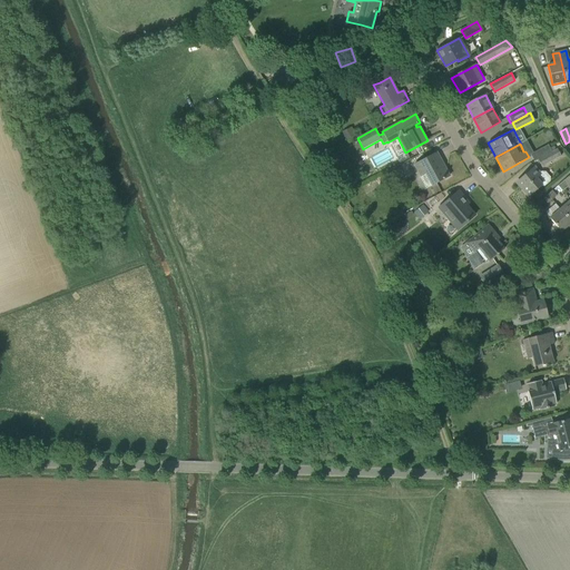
[(533,161),(537,159),(551,151),(547,145),(530,154),(533,161)]
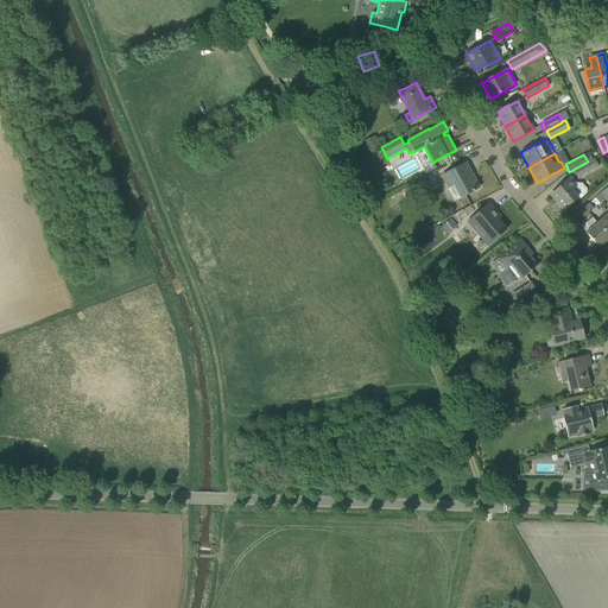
[(588,162),(572,170),(577,178),(597,166),(593,158),(588,162)]
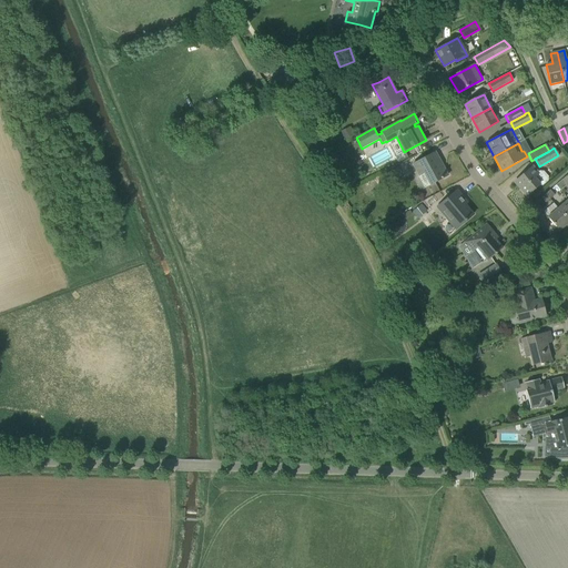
[(413,164),(418,175),(424,173),(429,185),(447,175),(435,152),(413,164)]
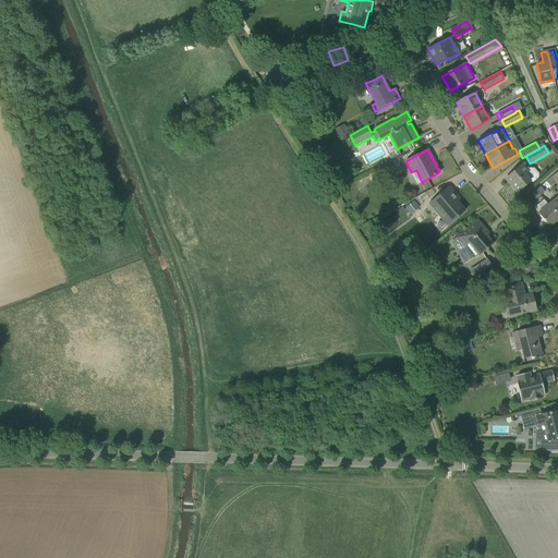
[(379,169),(384,177),(395,170),(390,164),(383,168),(379,169)]
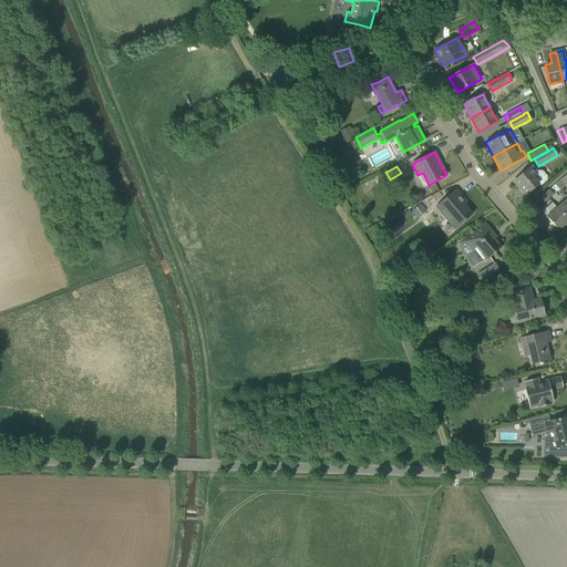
[(538,172),(537,173),(532,166),(514,182),(525,195),(538,184),(542,185),(546,181),(546,176),(543,172),(538,172)]
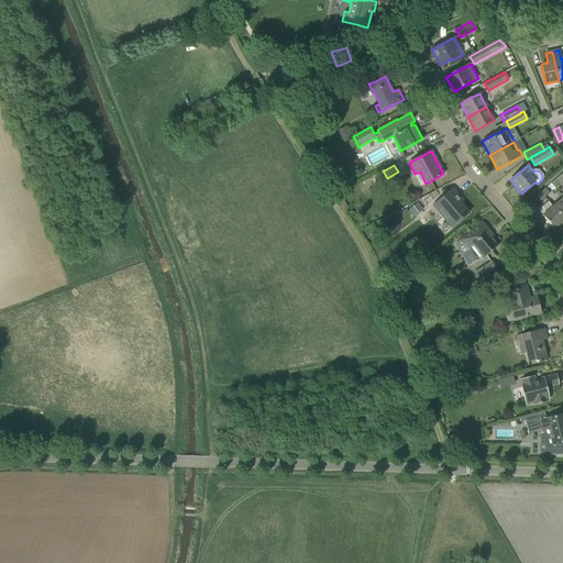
[(372,176),(376,184),(386,178),(382,170),(372,176)]
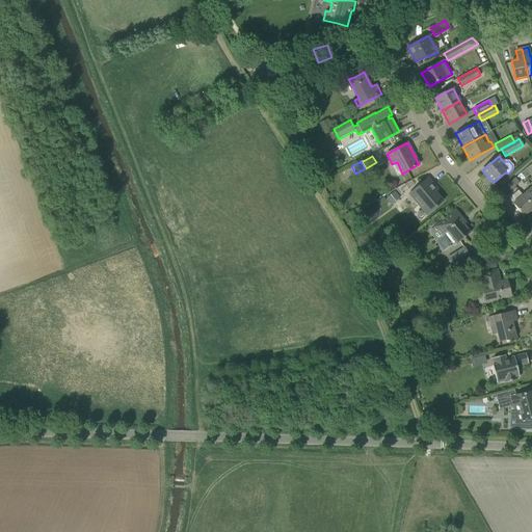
[(431,187),(433,185),(428,178),(408,194),(426,215),(443,201),(431,187)]
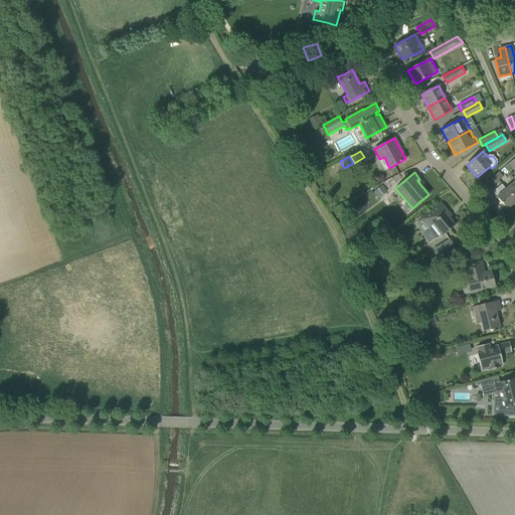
[(514,181),(506,189),(514,199),(514,181)]
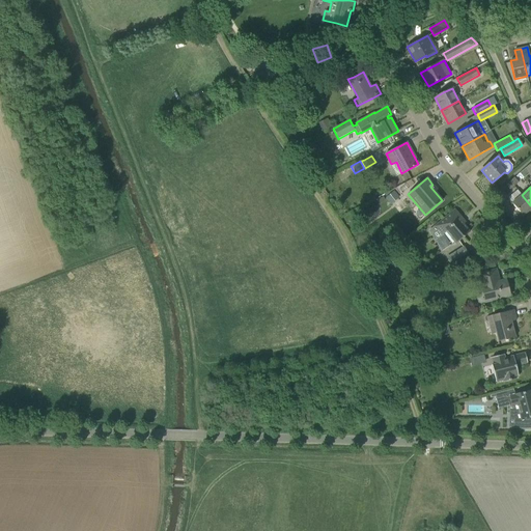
[(385,197),(391,204),(399,197),(393,190),(385,197)]
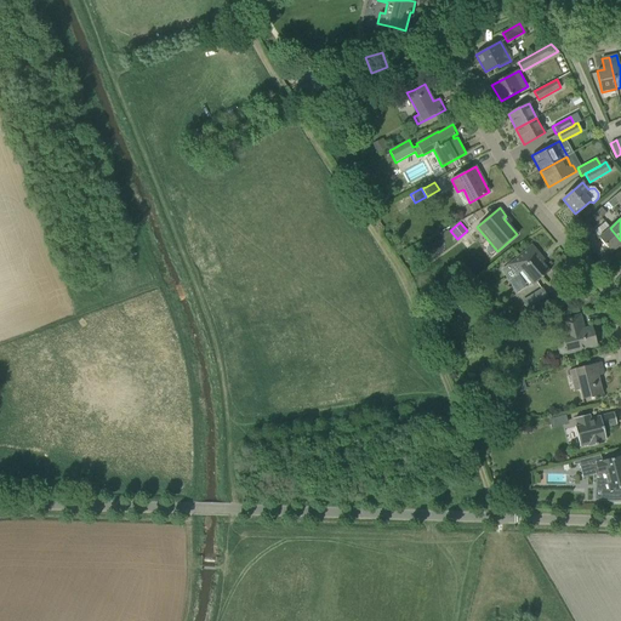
[(620,240),(610,228),(604,222),(593,232),(611,252),(619,246),(620,249),(620,240)]
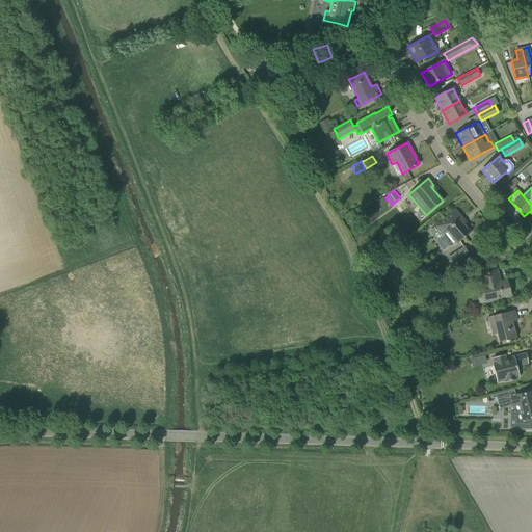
[(442,236),(449,247),(455,243),(456,244),(471,233),(461,221),(463,219),(455,210),(430,232),(432,236),(439,232),(443,236),(442,236)]
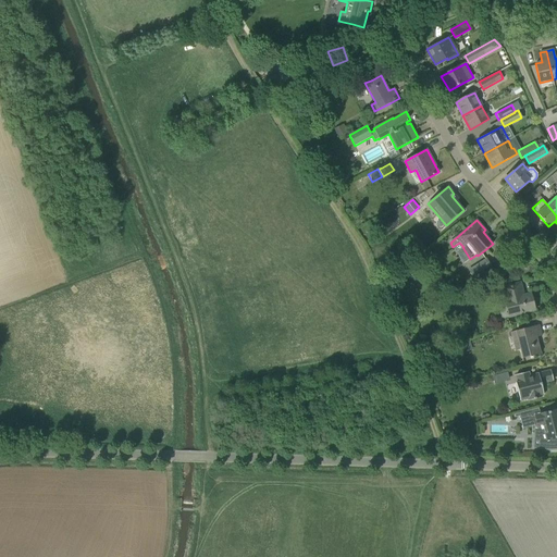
[(541,231),(537,233),(543,238),(545,236),(548,234),(543,229),(541,231)]
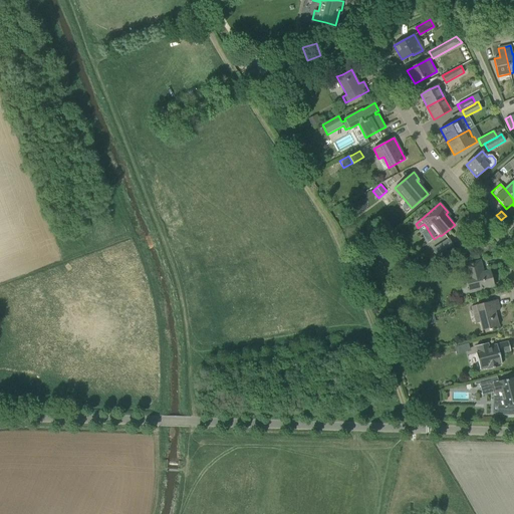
[(441,247),(434,252),(439,260),(455,249),(449,239),(439,245),(441,247)]
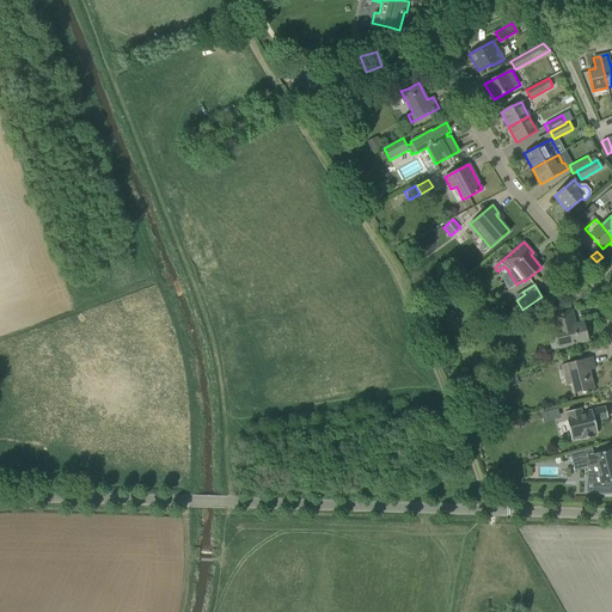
[(588,341),(583,323),(575,324),(571,311),(560,313),(551,316),(555,330),(556,336),(554,337),(552,337),(550,338),(550,340),(549,340),(549,341),(549,342),(548,343),(548,344),(549,344),(549,346),(549,347),(550,348),(551,349),(552,350),(554,350),(555,350),(567,348),(567,347),(576,344),(588,341)]
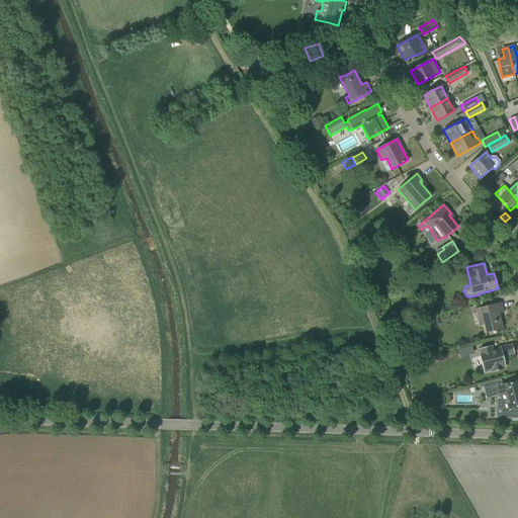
[(478,318),(482,317),(486,334),(493,331),(503,329),(498,313),(503,311),(503,313),(504,313),(501,303),(475,309),(478,318)]
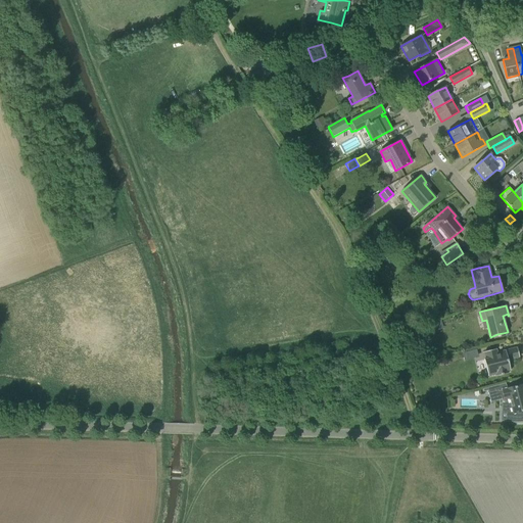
[(484,351),(486,359),(484,360),(488,376),(495,375),(496,377),(498,376),(508,373),(508,371),(511,371),(508,360),(519,358),(517,347),(496,352),(495,348),(484,351)]
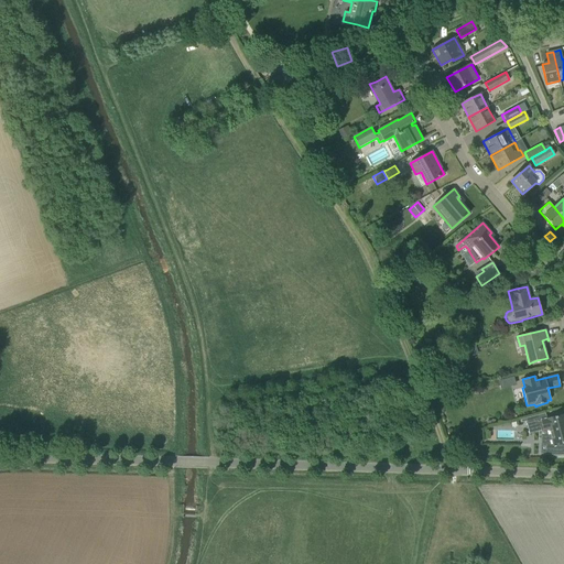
[(528,418),(521,420),(522,423),(525,422),(528,434),(531,433),(541,431),(544,430),(544,437),(548,437),(548,454),(545,454),(545,455),(550,455),(550,456),(562,456),(562,455),(563,455),(563,414),(555,418),(554,415),(546,418),(545,413),(528,418)]
